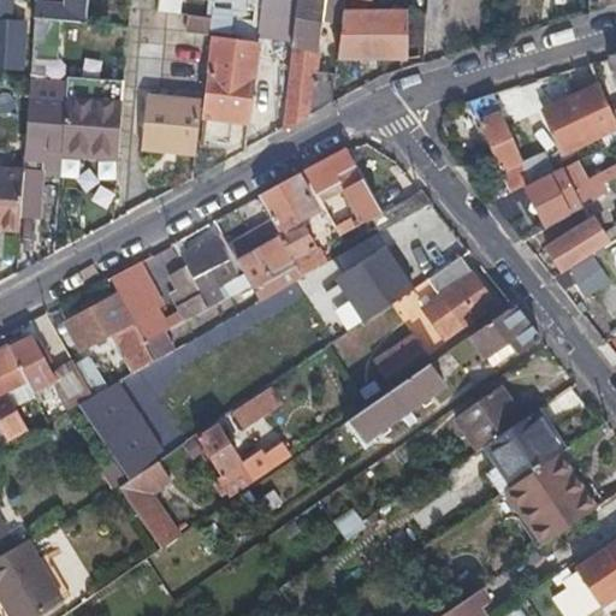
[(0,0),(0,65),(11,66),(13,0),(0,0)]
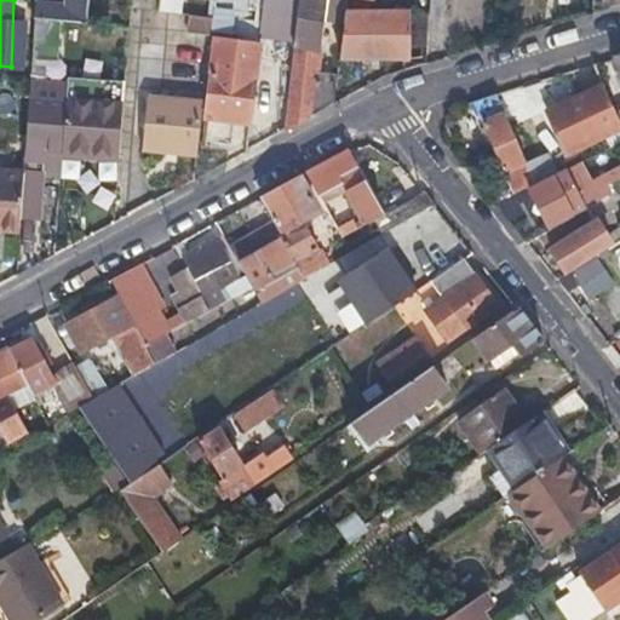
[(156,0),(156,11),(181,13),(181,0),(156,0)]
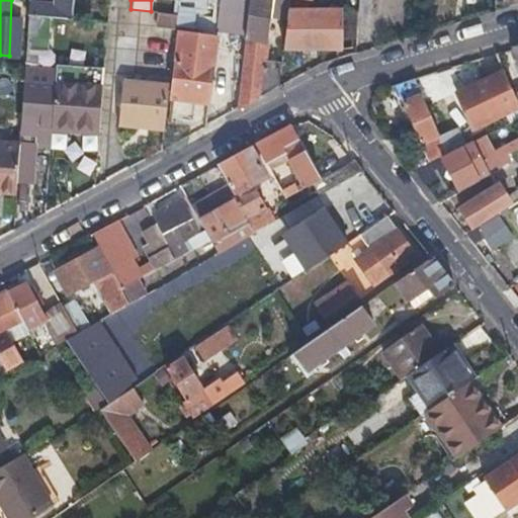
[(212,0),(209,29),(245,33),(249,0),(212,0)]
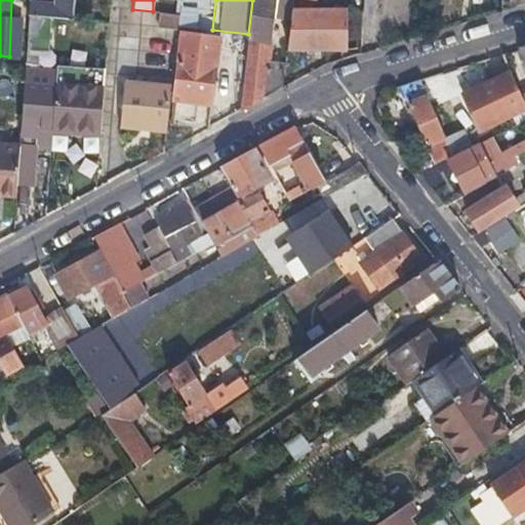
[(278,0),(252,0),(248,34),(239,112),(283,89),(285,65),(271,63),(278,0)]
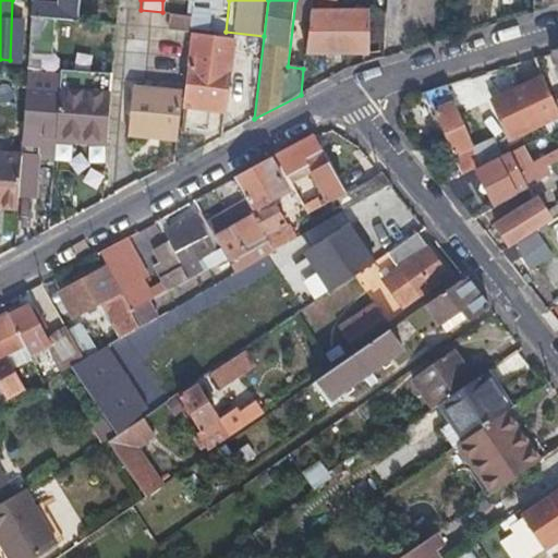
[(400,15),(400,0),(388,0),(387,14),(400,15)]
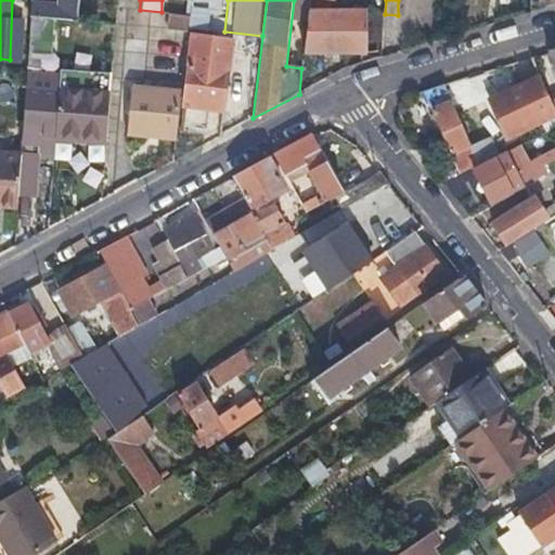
[(304,53),(335,53),(365,54),(366,13),(309,11),(304,53)]
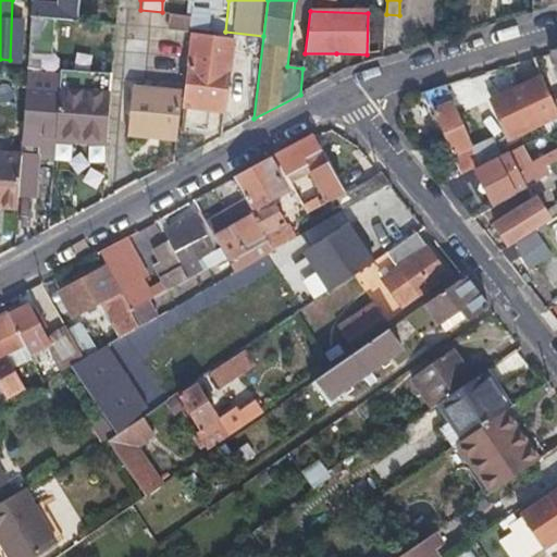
[(27,66),(34,67),(41,67),(41,49),(51,49),(52,17),(29,15),(27,66)]
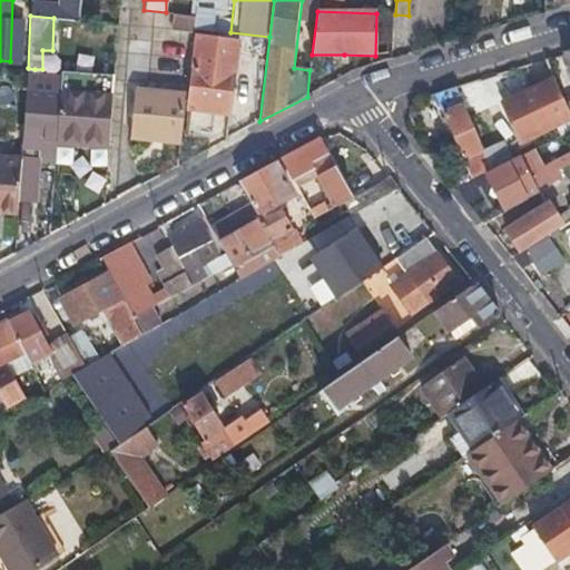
[(195,20),(174,18),(173,31),(194,33),(195,20)]
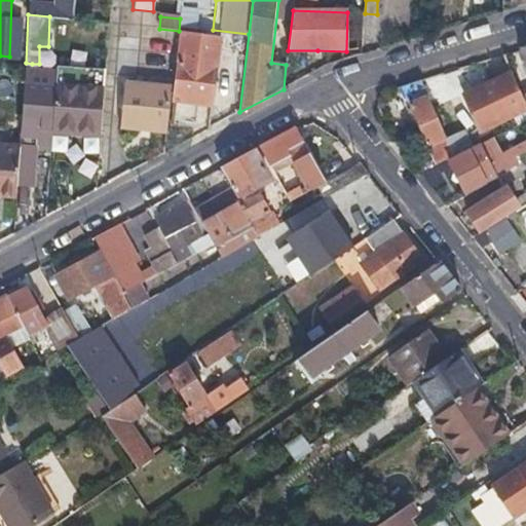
[(173,122),(178,122),(183,123),(184,118),(195,119),(197,101),(213,102),(221,36),(182,32),(173,122)]
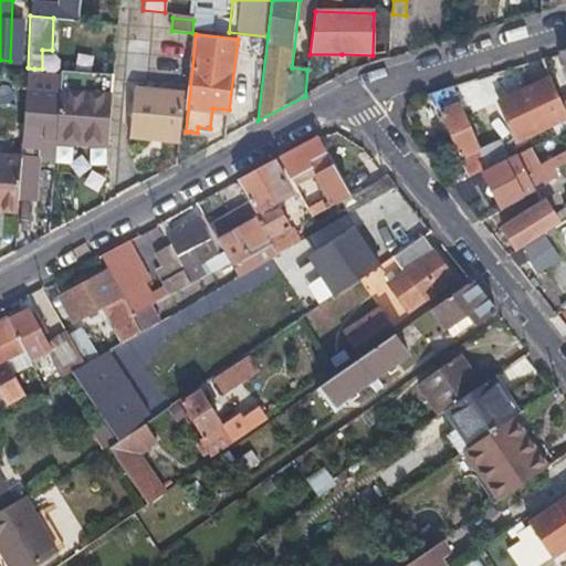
[(515,97),(522,113),(558,93),(552,80),(515,97)]
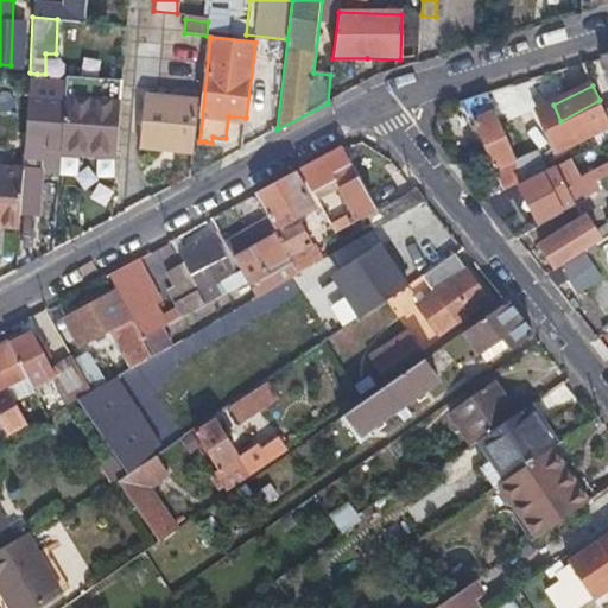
[(200,96),(145,93),(140,146),(195,151),(200,96)]
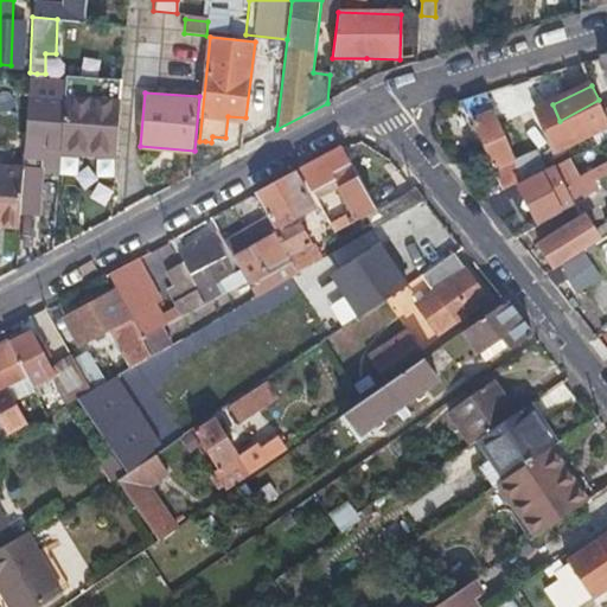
[(486,93),(462,100),(504,191),(517,185),(524,181),(486,93)]
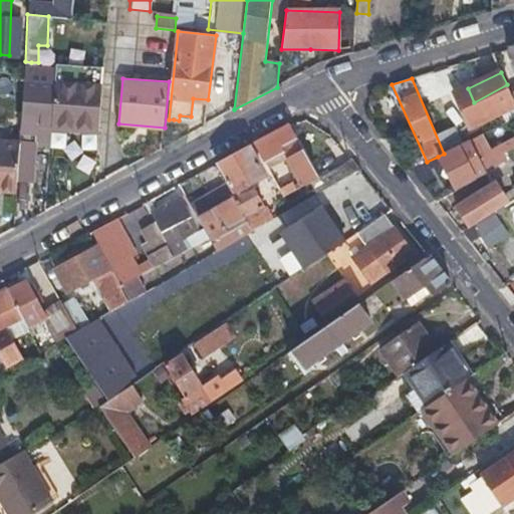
[(52,123),(63,124),(67,82),(55,81),(52,123)]
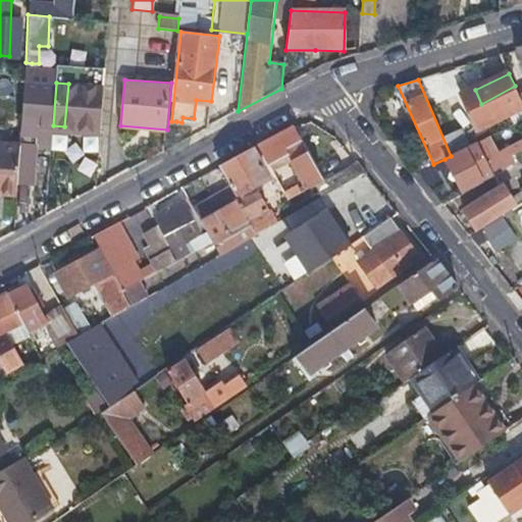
[(68,84),(64,126),(100,129),(103,86),(68,84)]
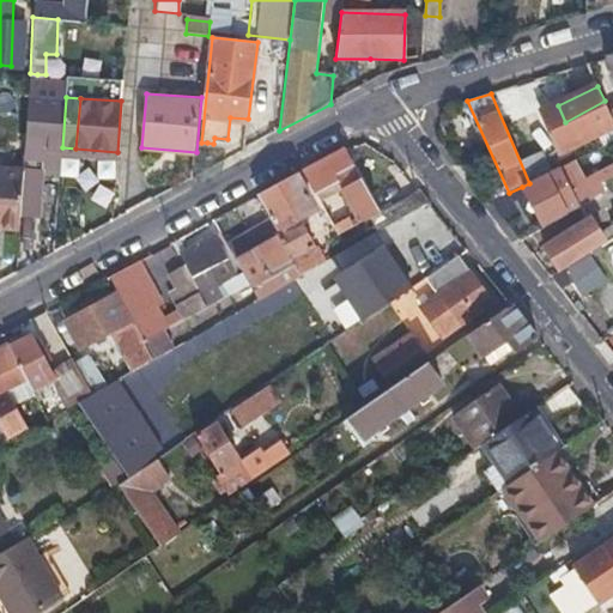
[(612,126),(612,120),(605,101),(565,122),(559,125),(571,149),(612,126)]
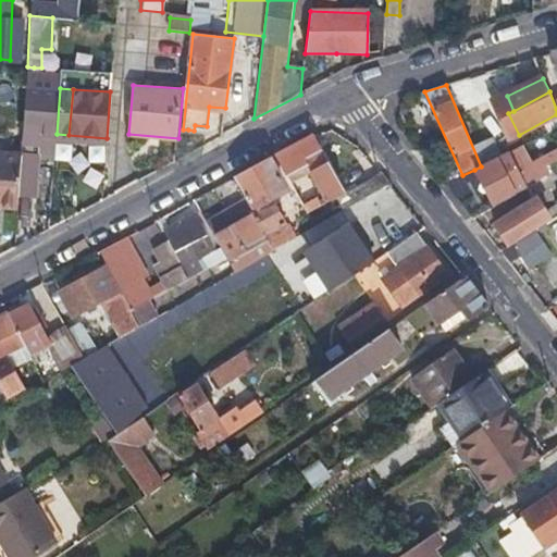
[(277,155),(284,165),(289,175),(309,164),(329,201),(347,190),(316,135),(277,155)]
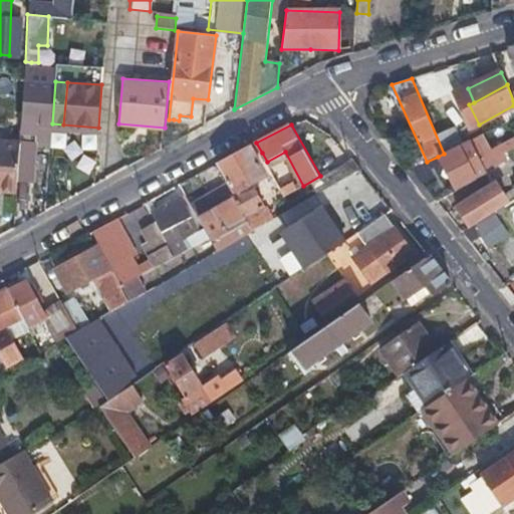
[(468,141),(485,172),(495,166),(480,138),(471,143),(470,141),(468,141)]
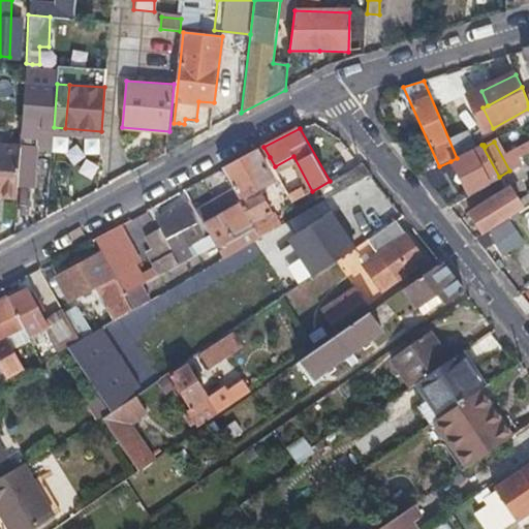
[(0,191),(21,192),(23,145),(0,143),(0,191)]
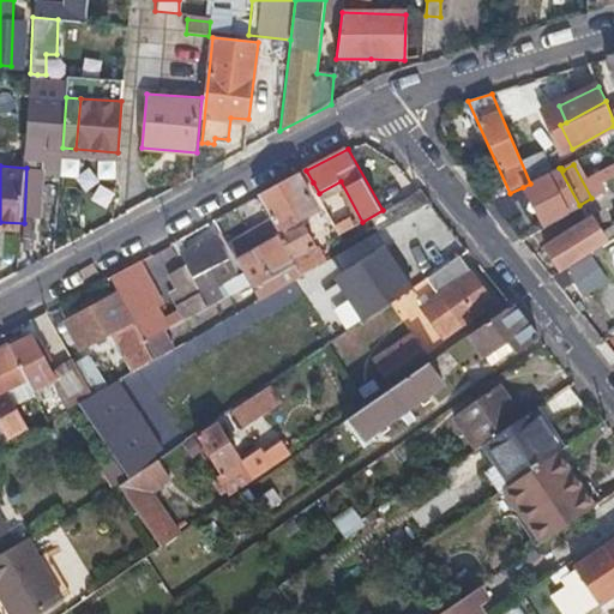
[(543,227),(579,205),(559,168),(530,184),(523,187),(543,227)]
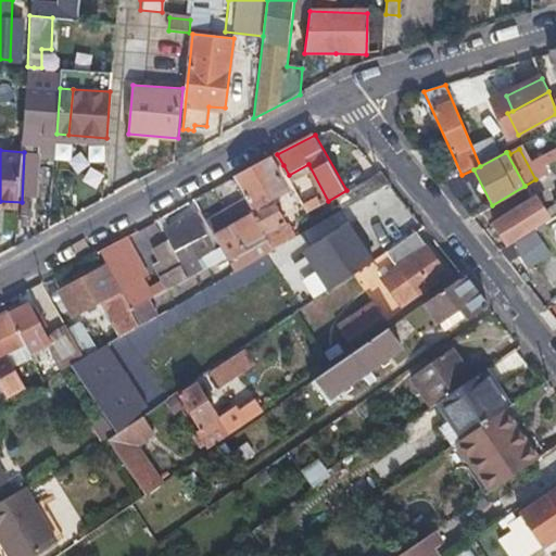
[(255,213),(274,249),(276,248),(294,237),(275,199),(277,198),(272,187),(285,179),(273,158),(236,177),(255,213)]
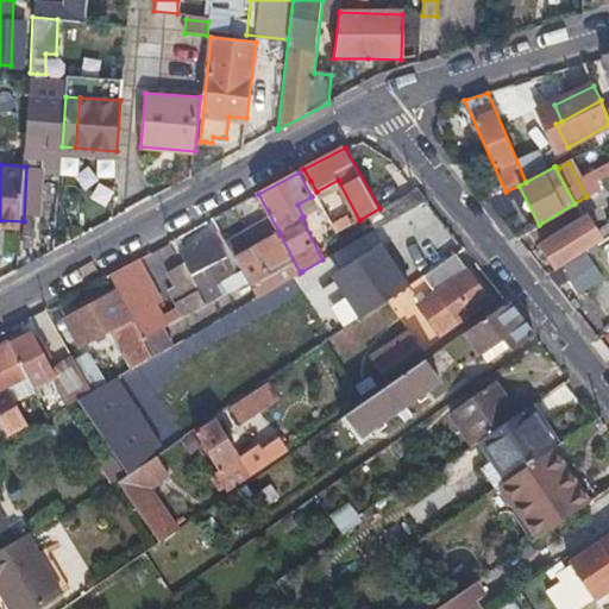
[(343,215),(332,221),(338,232),(349,226),(343,215)]
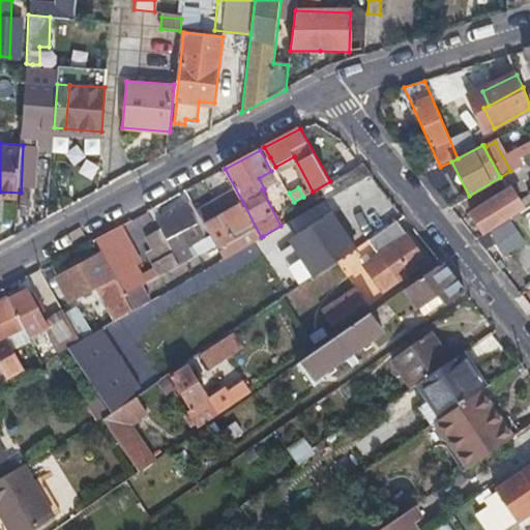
[(522,210),(514,199),(506,187),(470,211),(484,234),(522,210)]
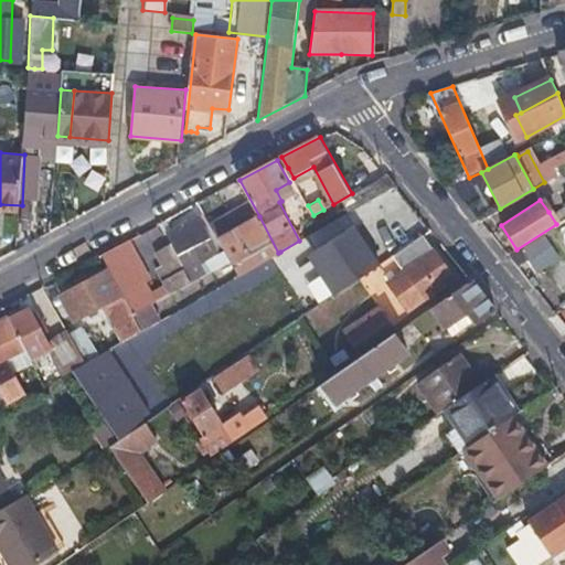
[(262,263),(278,253),(259,216),(219,238),(234,265),(255,253),(262,263)]
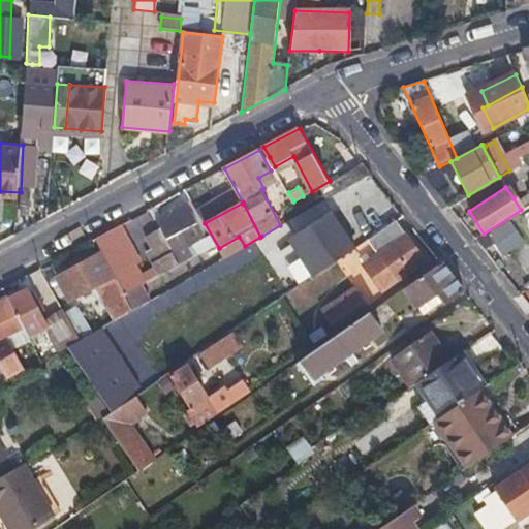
[(175,253),(190,245),(206,237),(188,204),(157,221),(161,227),(175,253)]
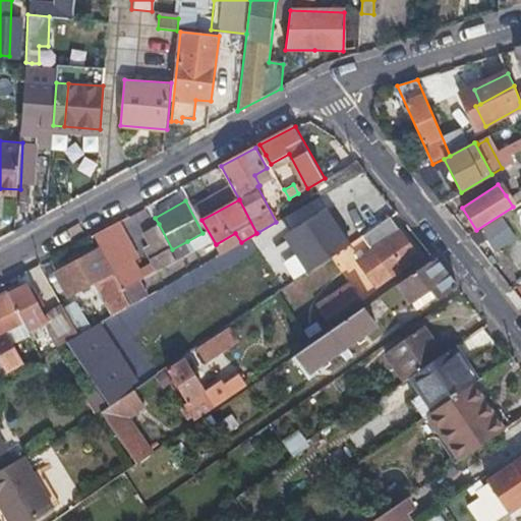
[(327,209),(309,221),(292,232),(302,249),(297,253),(309,272),(349,244),(327,209)]
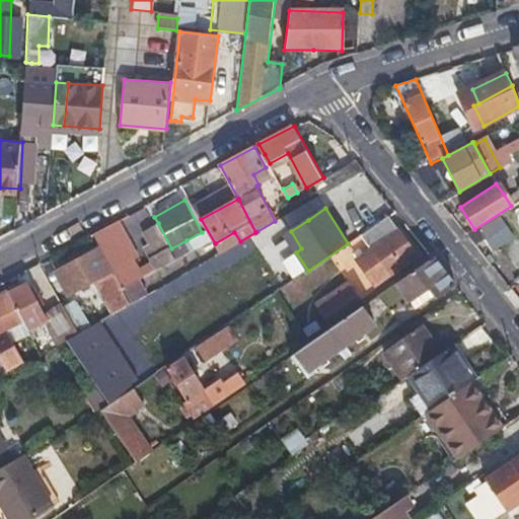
[(373,252),(367,258),(360,264),(375,285),(417,256),(389,216),(361,235),(373,252)]
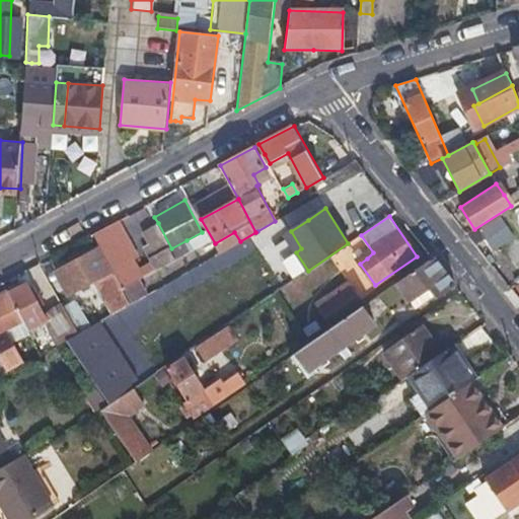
[(495,251),(513,233),(502,222),(484,240),(495,251)]
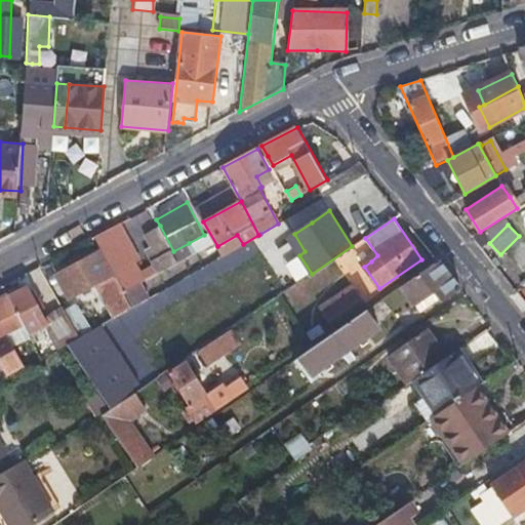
[(148,254),(159,273),(178,261),(173,251),(160,226),(145,234),(154,251),(148,254)]
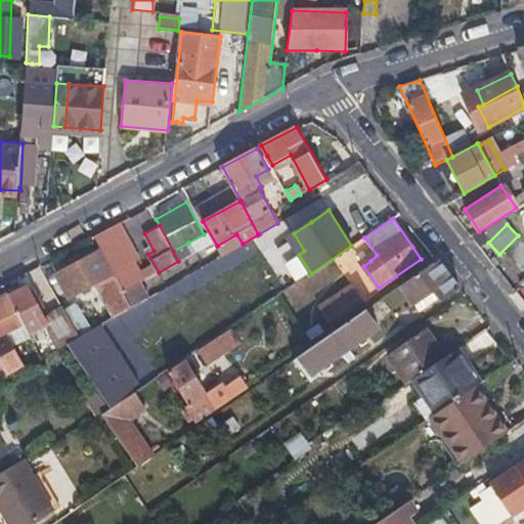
[(103,251),(125,292),(137,285),(141,282),(111,227),(95,236),(103,251)]
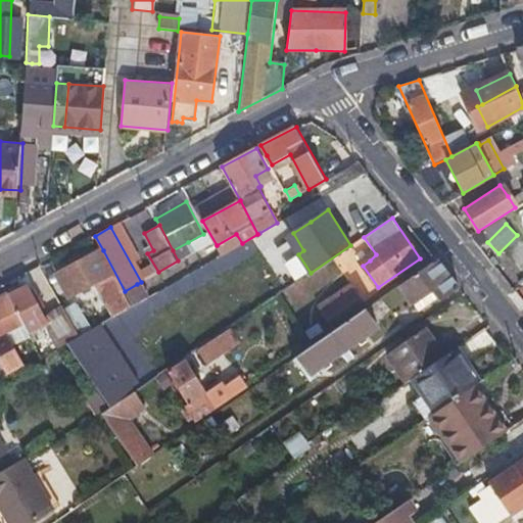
[(133,306),(125,291),(103,250),(57,275),(69,297),(98,282),(115,317),(133,306)]
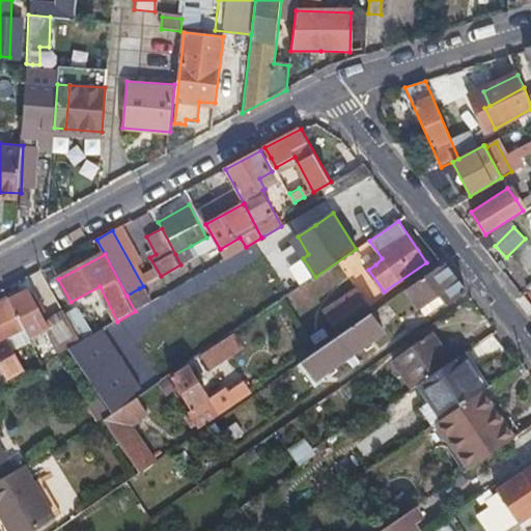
[(408,316),(419,308),(440,295),(447,306),(467,292),(443,263),(372,312),(304,360),(316,379),(402,320),(393,308),(398,304),(408,316)]
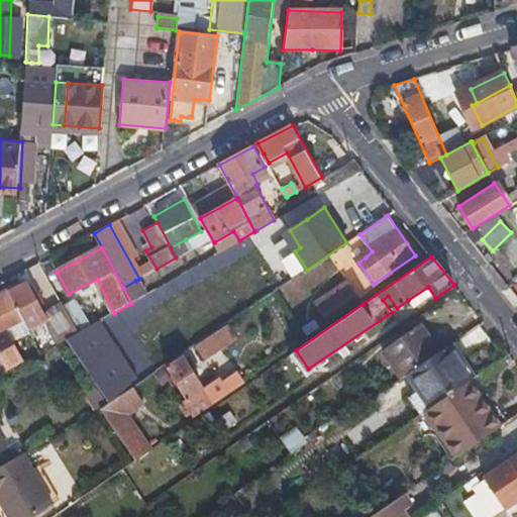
[(324,317),(341,306),(357,295),(347,280),(314,303),(324,317)]
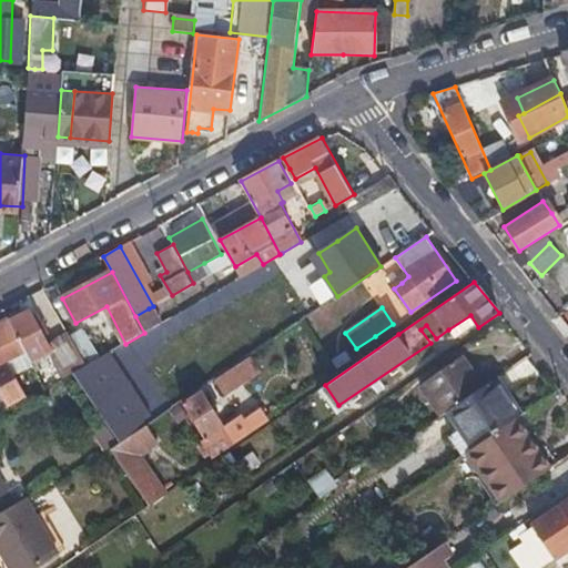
[(30,308),(10,318),(27,352),(37,373),(57,362),(30,308)]
